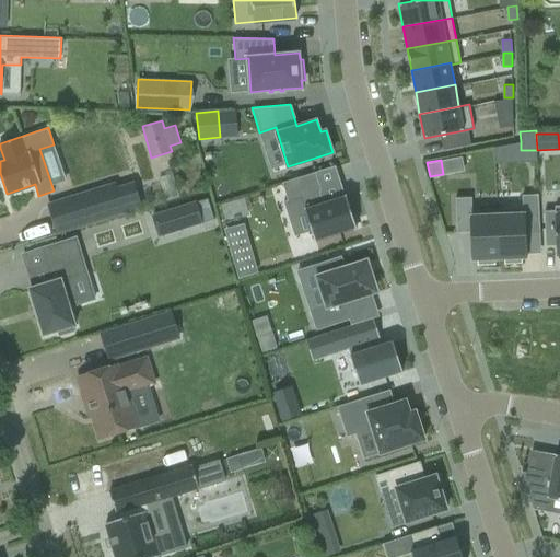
[(324,202),(319,190),(322,189),(315,171),(282,182),(288,200),(301,196),(315,240),(357,227),(347,195),(324,202)]
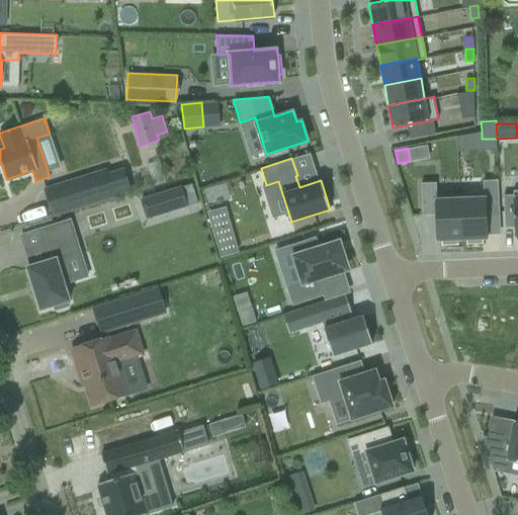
[(54,215),(115,195),(107,171),(106,168),(45,187),(54,215)]
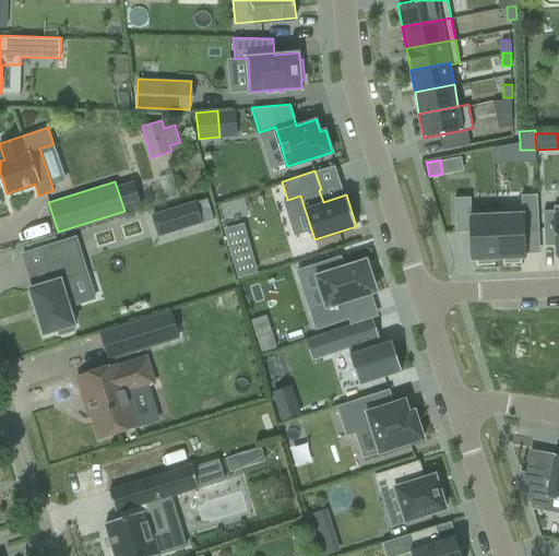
[(522,206),(497,208),(499,258),(504,258),(504,262),(518,262),(518,258),(525,257),(524,228),(539,227),(537,193),(521,193),(522,206)]
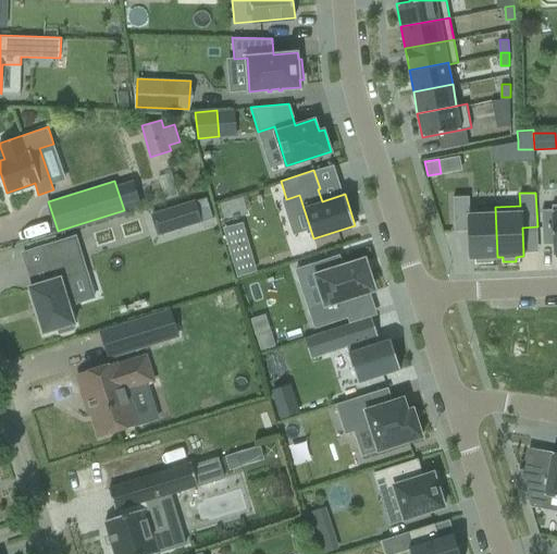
[(492,257),(497,257),(495,207),(470,208),(469,195),(453,196),(455,230),(469,230),(470,258),(479,258),(479,262),(492,262),(492,257)]
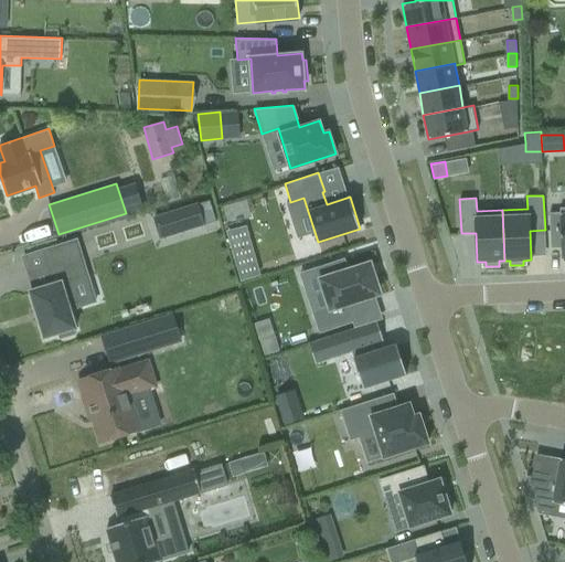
[(178,208),(185,230),(203,224),(196,202),(178,208)]
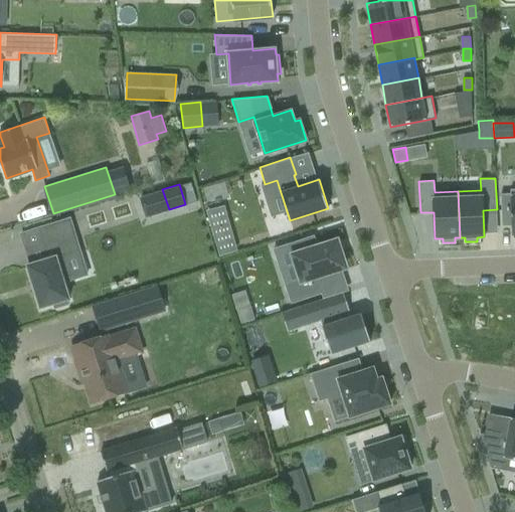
[(512,235),(514,234),(514,188),(510,188),(510,192),(501,193),(502,225),(512,224),(512,235)]
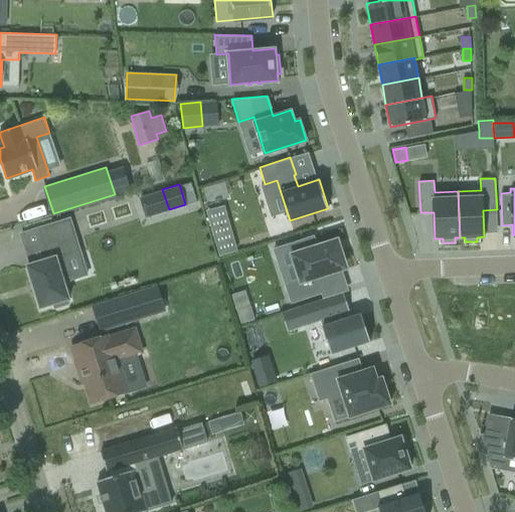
[(63,281),(70,278),(63,254),(79,249),(69,217),(39,227),(48,259),(27,265),(31,279),(35,293),(36,293),(40,307),(53,303),(54,307),(67,303),(66,299),(69,298),(63,281)]
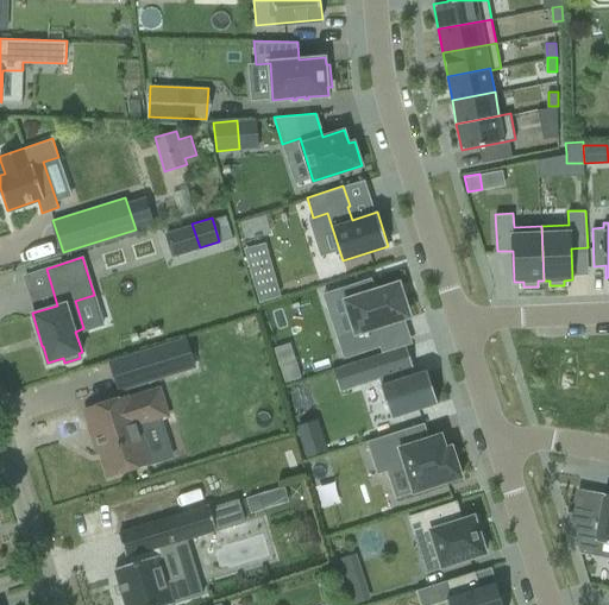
[(256,289),(277,283),(271,265),(251,270),(256,289)]
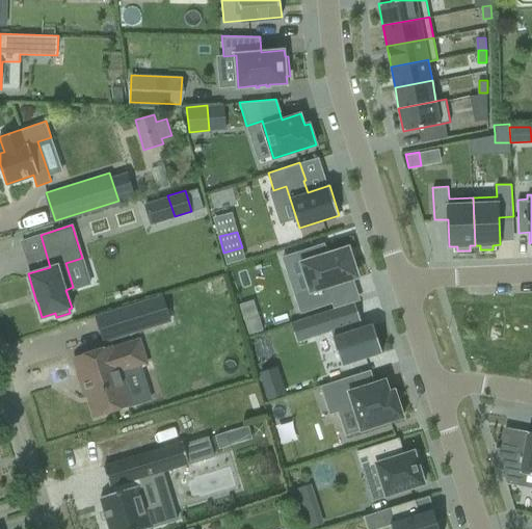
[(327,286),(354,278),(349,260),(351,259),(351,260),(353,260),(348,245),(347,246),(347,247),(328,253),(324,242),(297,250),(310,289),(294,294),(300,313),(333,302),(327,286)]
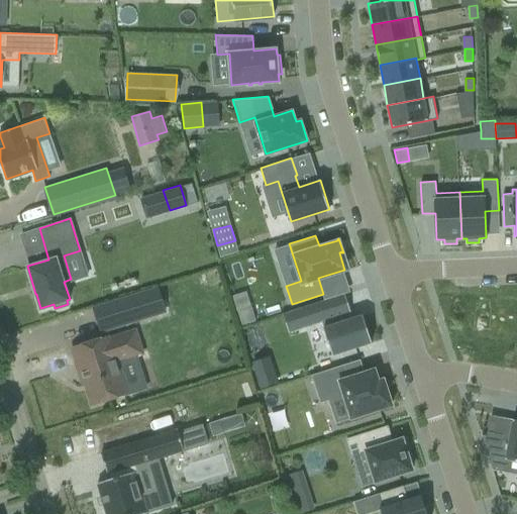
[(156,287),(114,300),(122,323),(164,310),(156,287)]
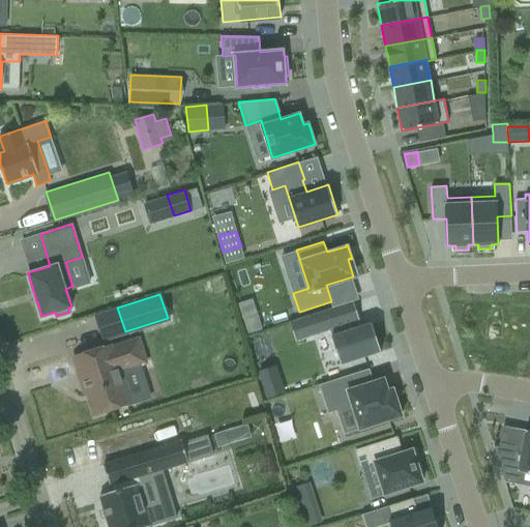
[(359,319),(354,300),(310,315),(316,332),(329,328),(341,363),(381,350),(372,322),(361,326),(358,319),(359,319)]
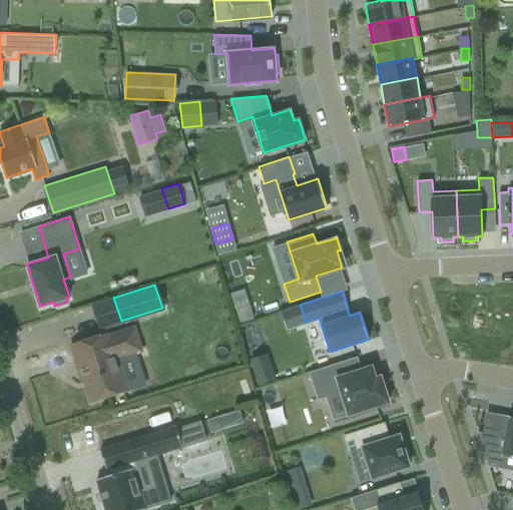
[(253,317),(249,305),(236,309),(240,322),(253,317)]
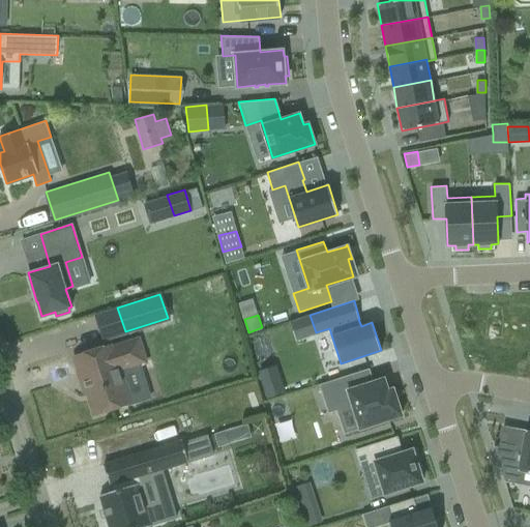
[(94,413),(131,402),(121,370),(146,361),(139,338),(111,346),(111,344),(74,356),(82,381),(84,380),(94,413)]
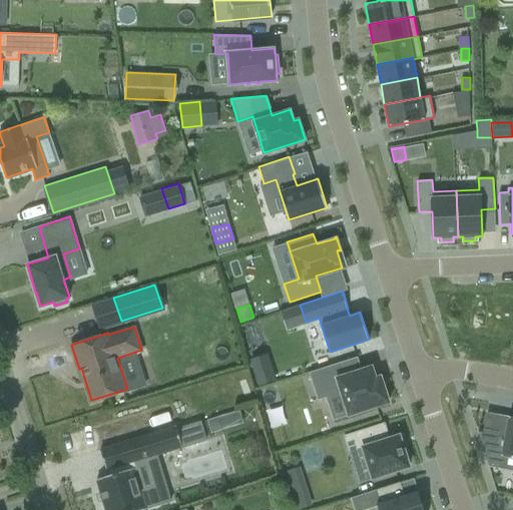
[(249,358),(259,385),(276,379),(267,352),(249,358)]
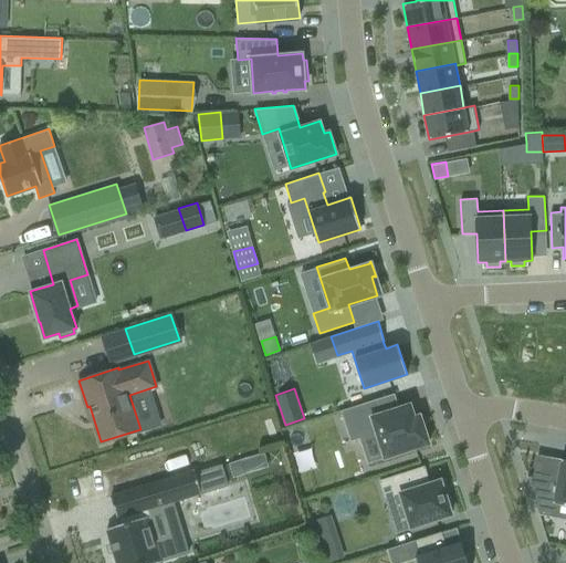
[(373,416),(368,400),(341,409),(350,440),(377,433),(385,457),(429,444),(420,415),(413,416),(410,404),(373,416)]
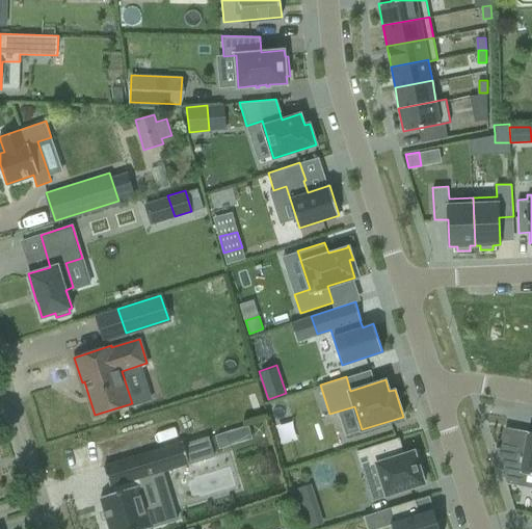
[(237,428),(241,441),(253,438),(248,424),(237,428)]
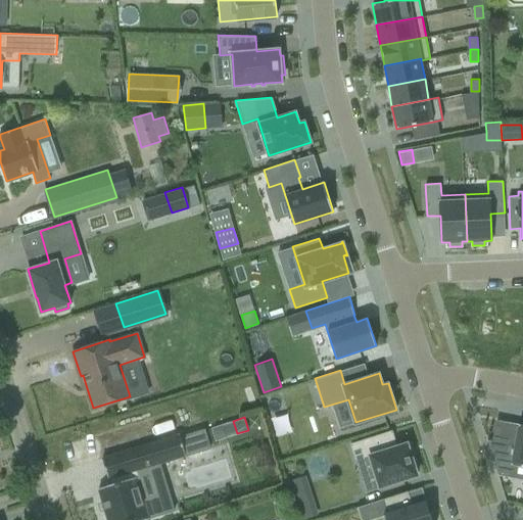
[(491,440),(487,439),(497,474),(510,476),(522,478),(522,424),(519,423),(515,444),(491,440)]
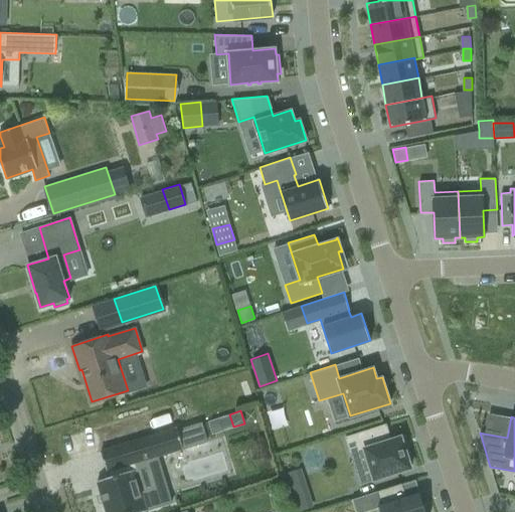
[(112,476),(97,480),(106,511),(139,511),(147,510),(146,509),(172,501),(166,481),(147,487),(141,468),(160,463),(158,456),(207,441),(202,421),(174,431),(174,428),(101,450),(107,471),(110,470),(112,476)]
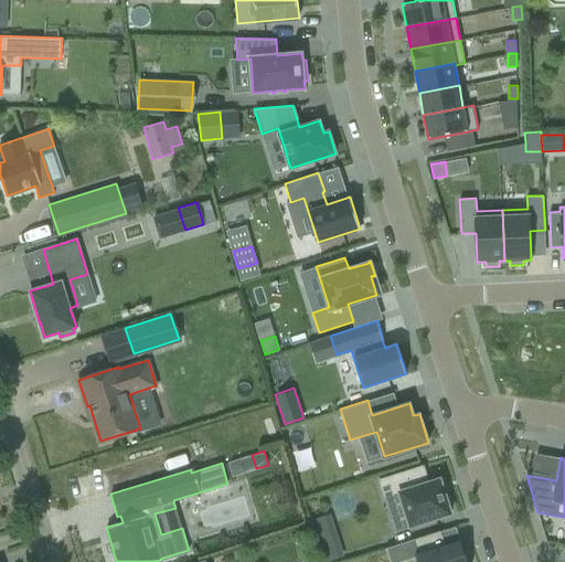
[(401,494),(411,526),(450,512),(449,508),(452,508),(448,494),(445,495),(439,479),(429,483),(424,464),(379,478),(385,498),(401,494)]
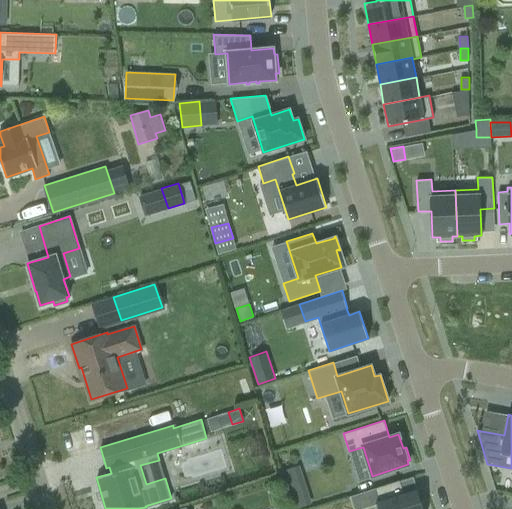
[(399,480),(373,488),(379,508),(422,508),(416,488),(403,492),(399,480)]
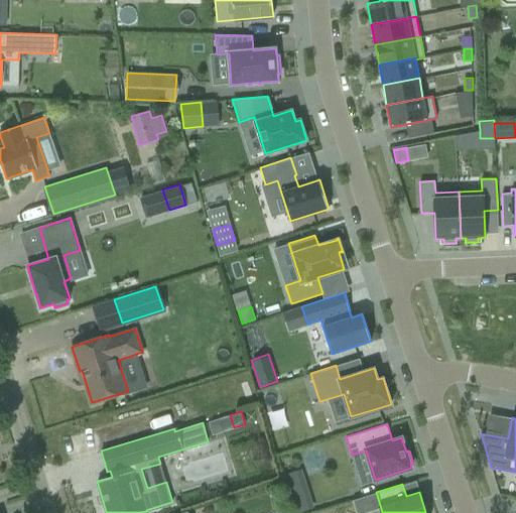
[(309,490),(291,496),(296,511),(313,506),(309,490)]
